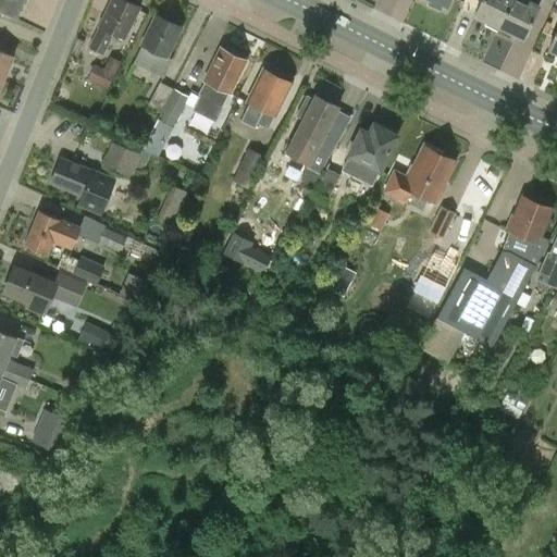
[(0,0),(0,11),(15,20),(24,0),(0,0)]
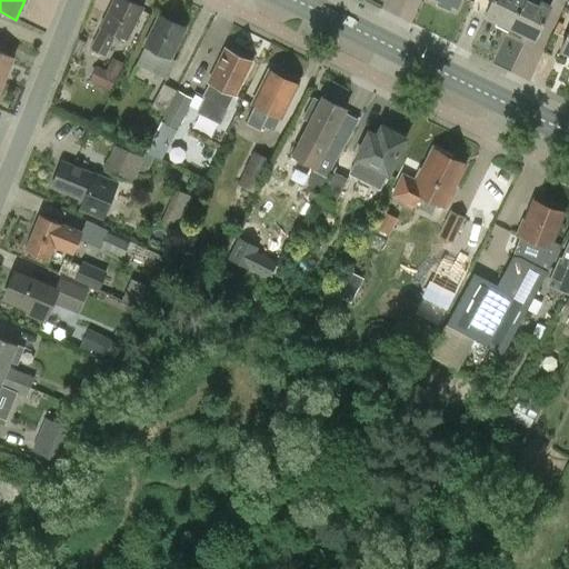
[(126,0),(113,0),(100,28),(101,28),(91,48),(105,55),(115,36),(126,41),(142,9),(126,0)]
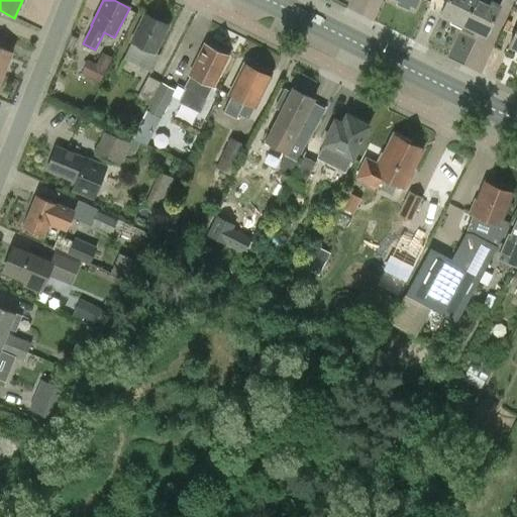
[(409,8),(410,5),(414,6),(416,0),(398,0),(397,4),(409,8)]
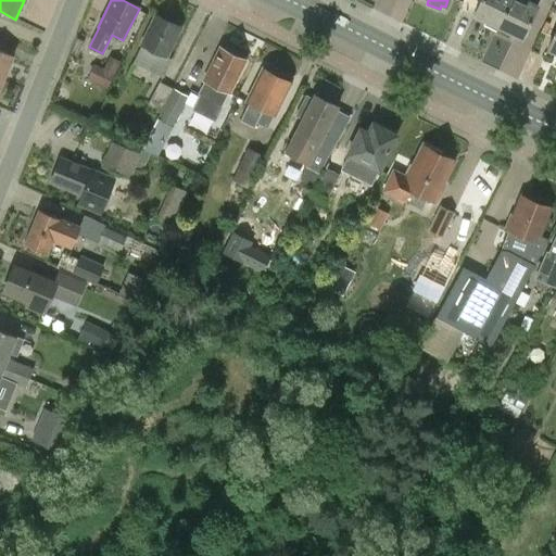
[(483,26),(496,33),(510,0),(481,0),(474,16),(485,22),(483,26)]
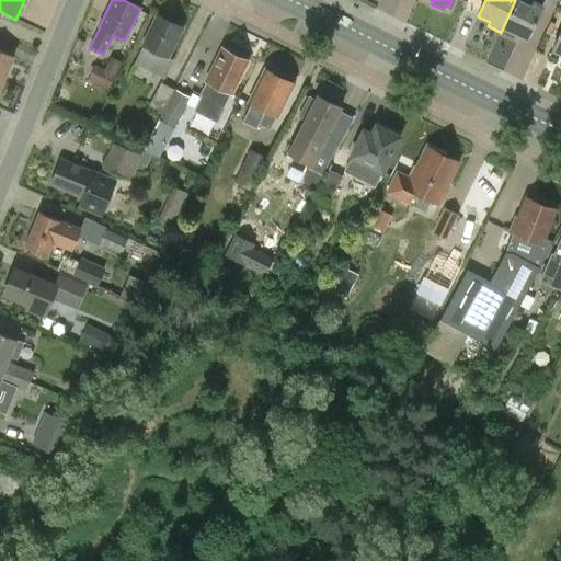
[(542,7),(527,0),(515,0),(501,33),(513,38),(515,35),(526,41),(542,7)]
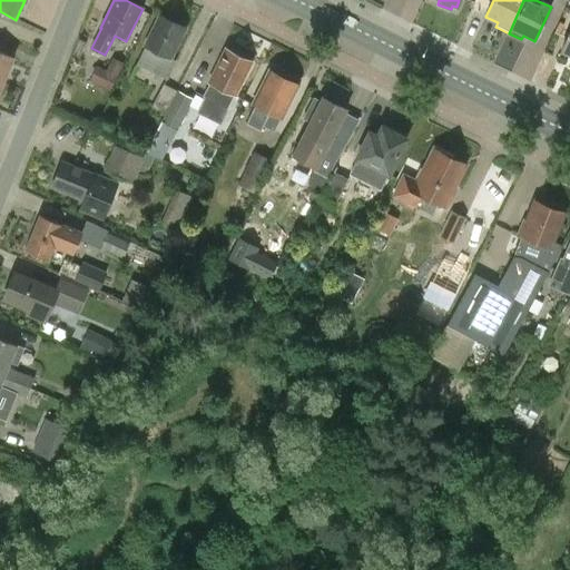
[(175,61),(169,59),(185,29),(160,17),(136,65),(166,79),(175,61)]
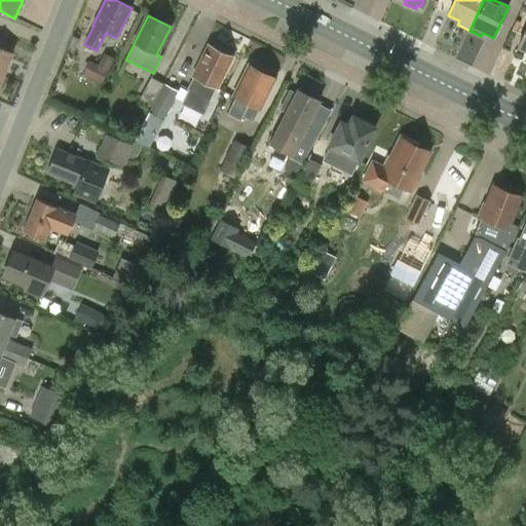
[(525,51),(525,26),(517,48),(525,51)]
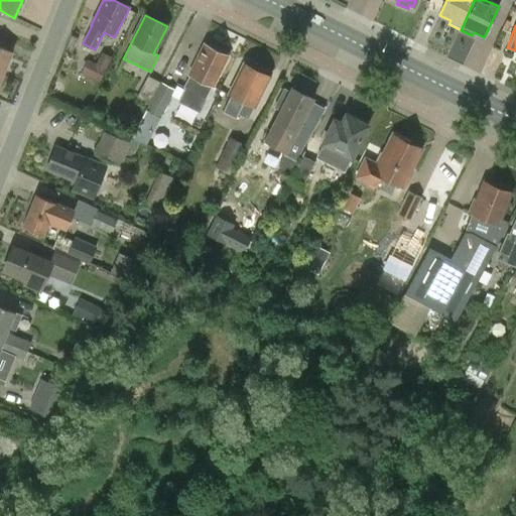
[(190,76),(184,88),(185,89),(178,103),(201,113),(207,100),(205,99),(228,56),(204,44),(188,75),(190,76)]
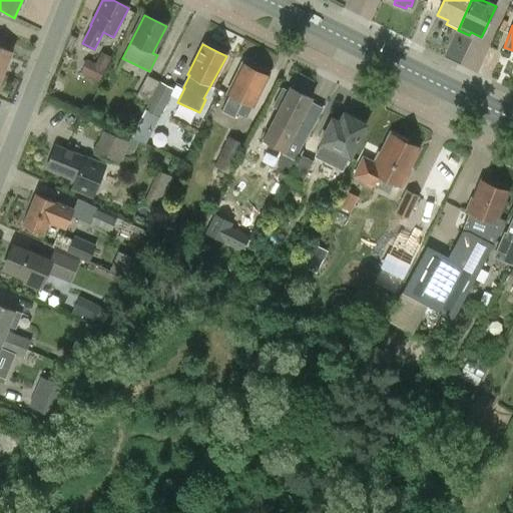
[(0,72),(3,74),(12,52),(0,46),(0,72)]
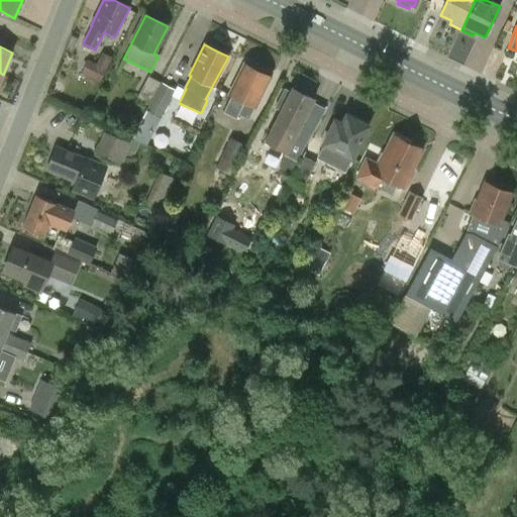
[(81,74),(101,83),(112,58),(102,53),(97,65),(88,61),(81,74)]
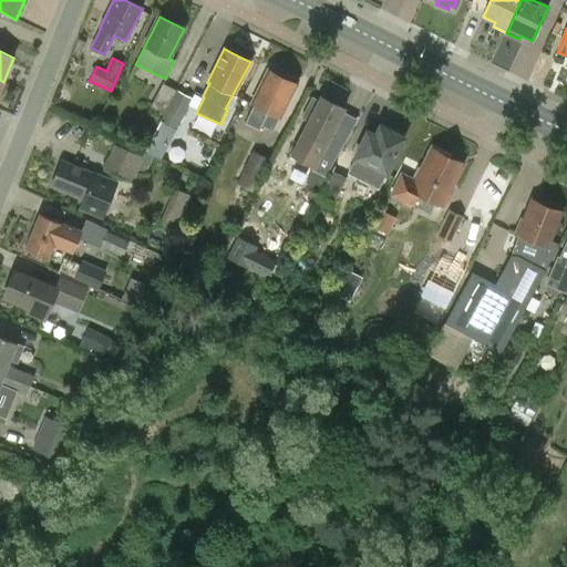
[(290,101),(288,100),(296,83),(268,70),(260,85),(259,84),(250,103),(254,105),(245,123),(259,130),(263,124),(272,130),(279,117),(281,119),(290,101)]
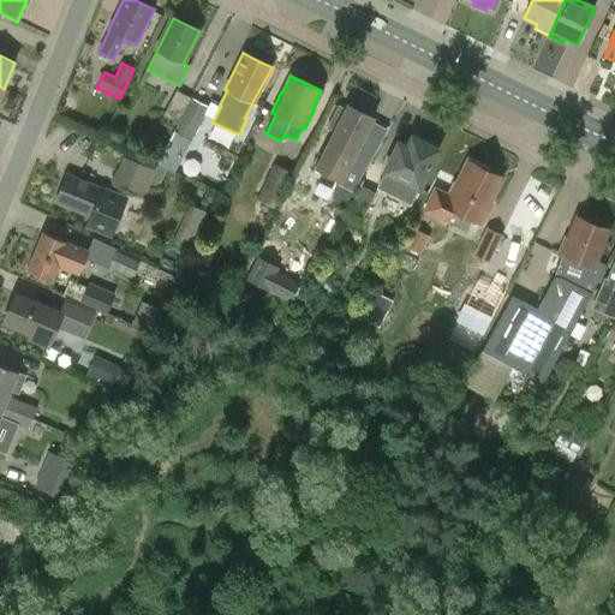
[(165,115),(180,124),(192,100),(177,91),(165,115)]
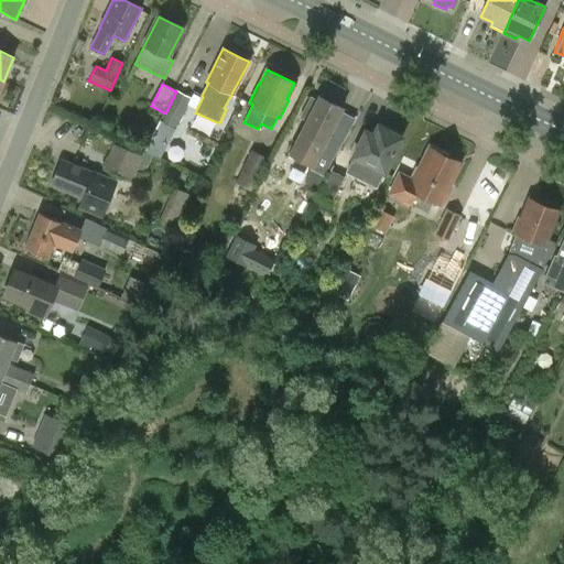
[(192,99),(176,91),(165,114),(145,151),(161,159),(192,99)]
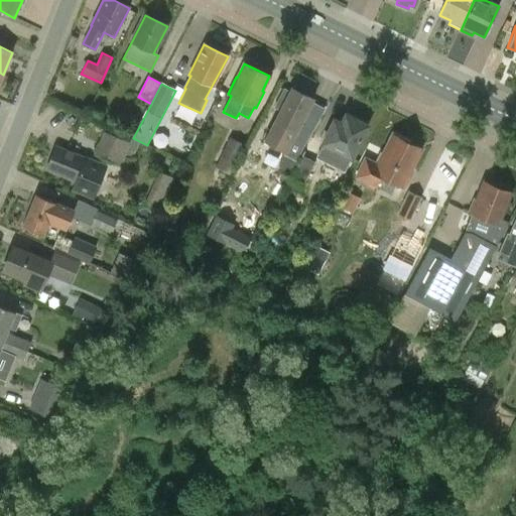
[(274,107),(280,110),(264,140),(285,151),(283,154),(284,155),(295,160),(312,132),(299,126),(313,99),(303,94),(305,90),(295,85),(293,88),(291,87),(289,92),(284,89),(274,107)]
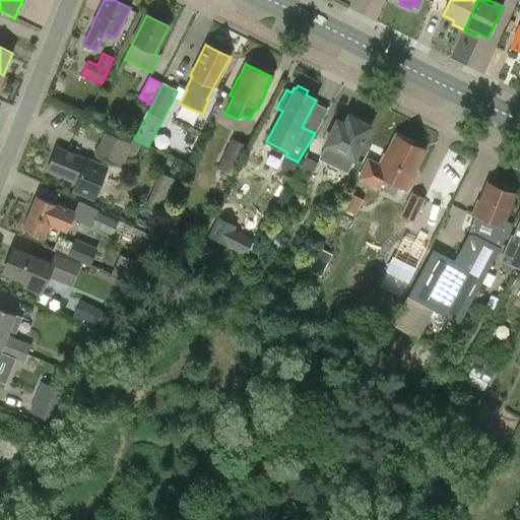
[(334,160),(338,152),(354,159),(371,126),(367,125),(368,122),(355,116),(354,119),(349,117),(350,115),(349,114),(343,125),(336,121),(324,144),(326,146),(322,154),(334,160)]
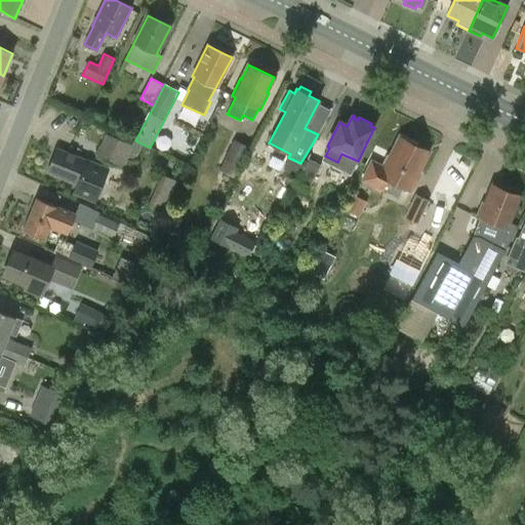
[(97,157),(124,168),(134,146),(107,134),(97,157)]
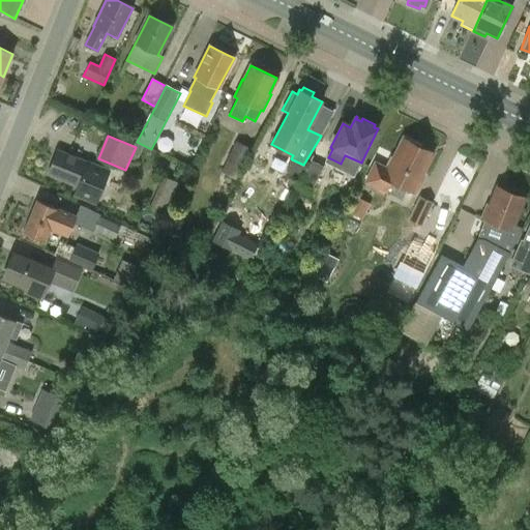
[(386,193),(390,182),(414,194),(423,175),(421,173),(432,152),(404,139),(393,160),(390,162),(386,170),(375,164),(365,182),(386,193)]
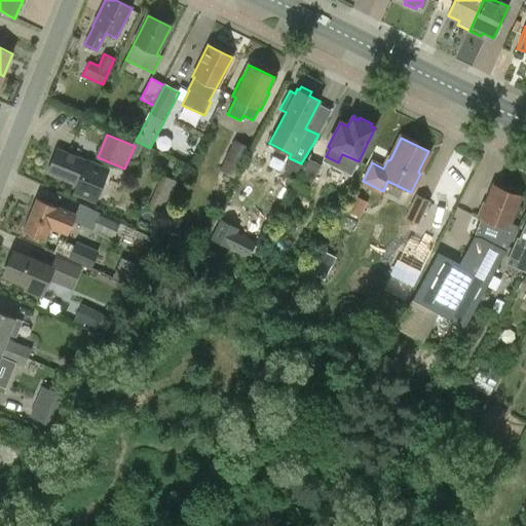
[(225,160),(240,168),(251,148),(235,141),(225,160)]
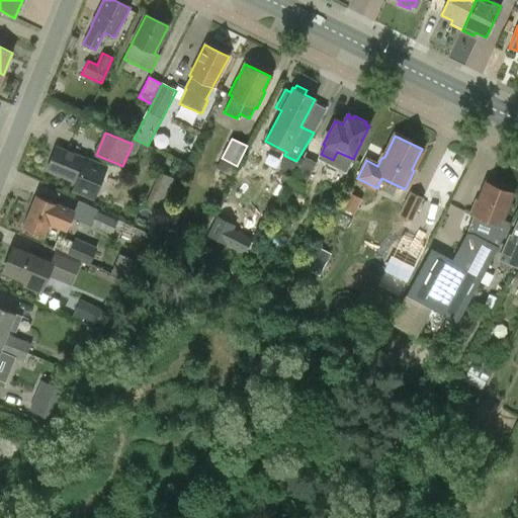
[(85,158),(56,146),(46,170),(75,182),(72,190),(92,198),(106,167),(86,158),(85,158)]
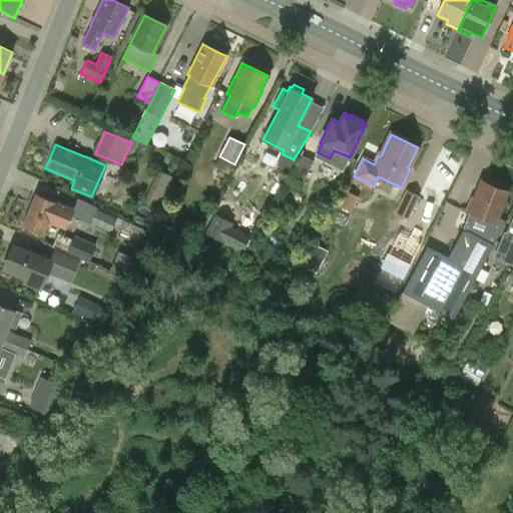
[(290,179),(302,185),(316,157),(304,150),(290,179)]
